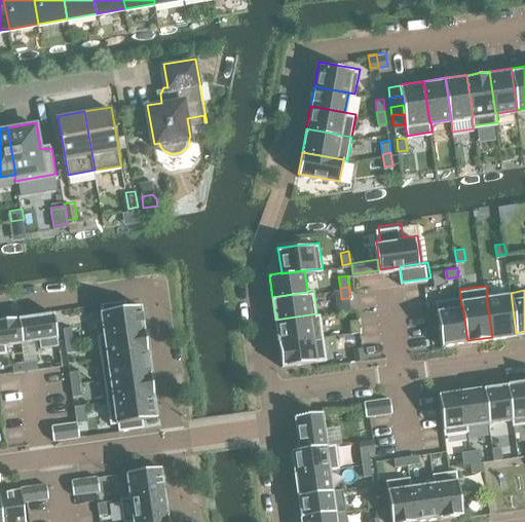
[(486,296),(492,337),(516,333),(511,293),(486,296)]
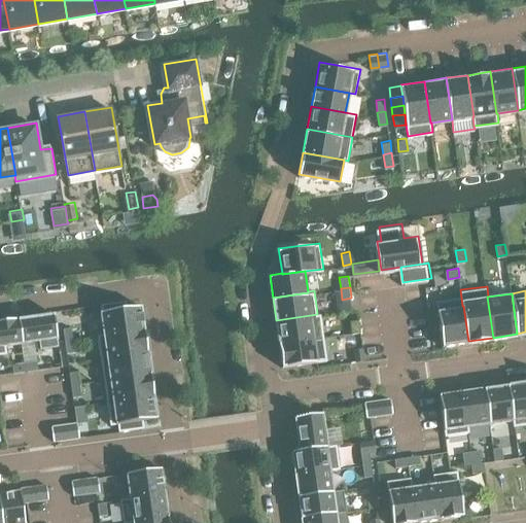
[(103,332),(145,325),(142,304),(128,306),(127,299),(101,302),(102,309),(100,310),(103,332)]
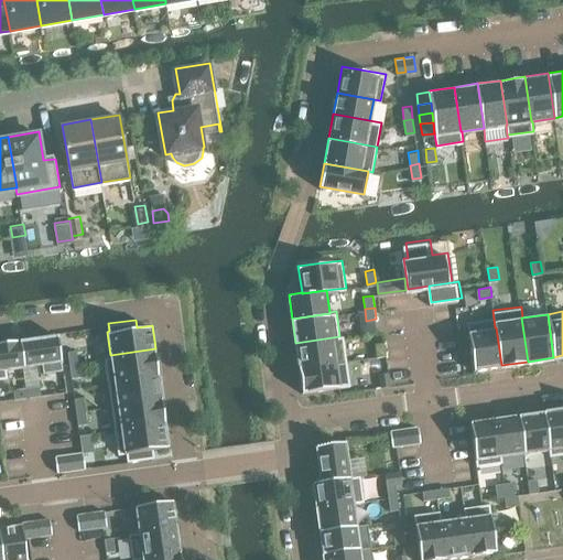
[(495,327),(468,332),(474,368),(501,365),(496,327),(495,327)]
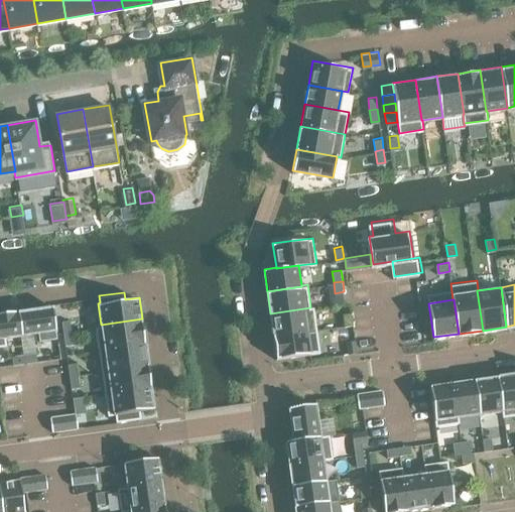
[(53,304),(19,309),(22,334),(38,332),(39,339),(57,336),(56,330),(53,304)]
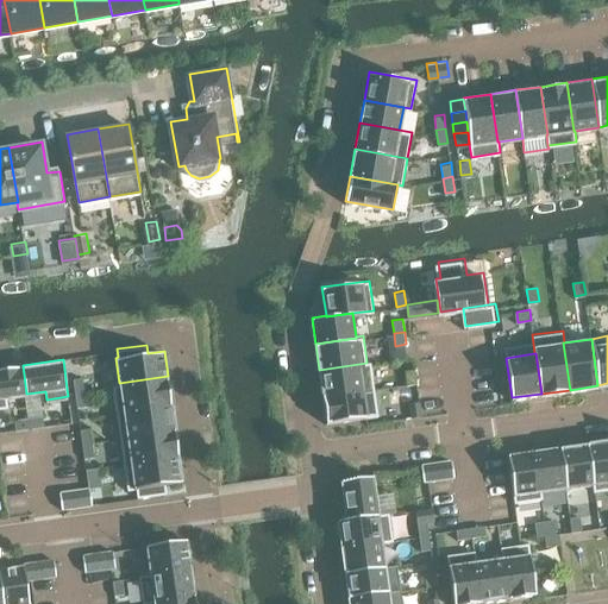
[(370,360),(367,362),(367,363),(319,370),(323,395),(374,388),(370,360)]
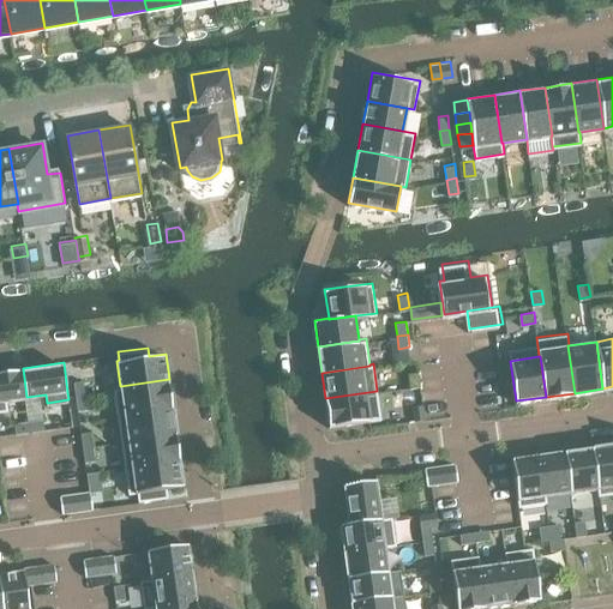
[(0,371),(0,410),(8,409),(7,401),(26,397),(23,368),(0,371)]
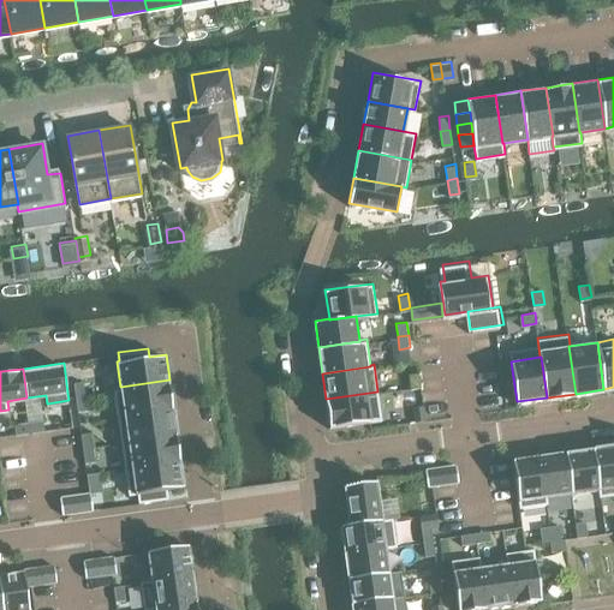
[(409,374),(411,387),(421,384),(419,372),(409,374)]
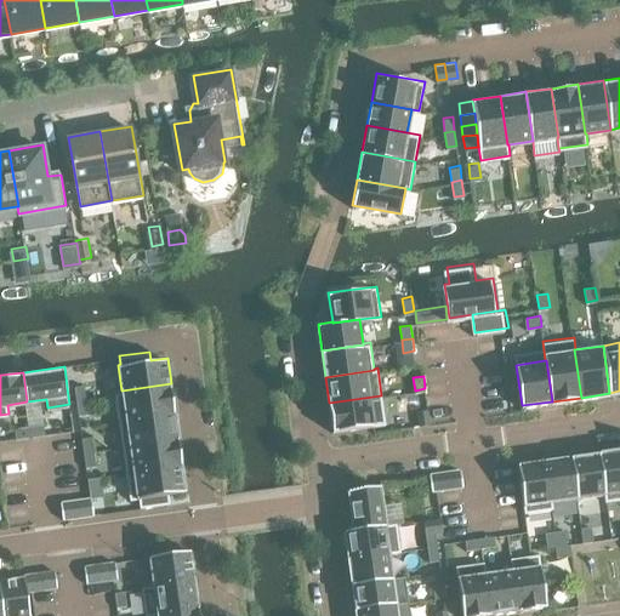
[(74,385),(77,399),(86,398),(84,383),(74,385)]
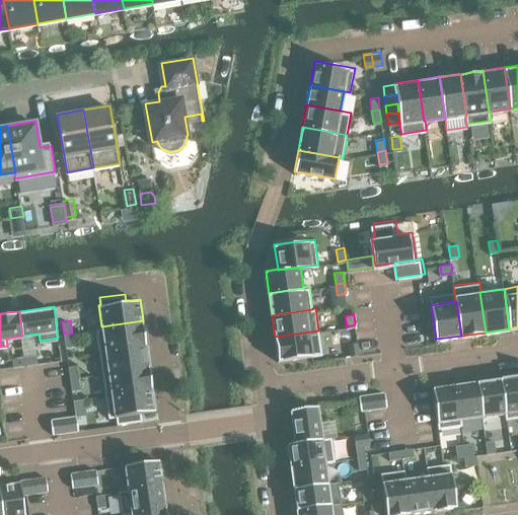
[(99,351),(146,344),(143,320),(101,326),(96,327),(99,351)]
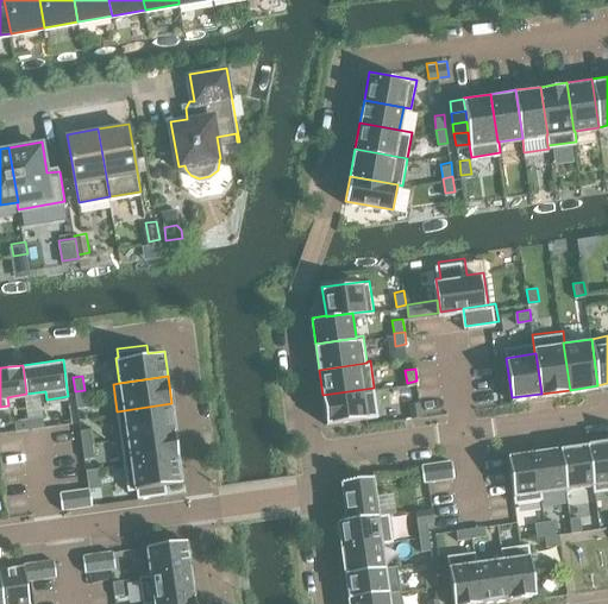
[(323,395),(327,425),(378,416),(374,388),(323,395)]
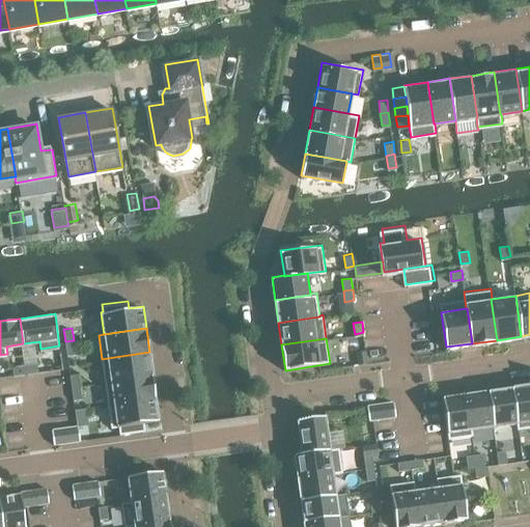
[(75,353),(74,340),(65,341),(66,354),(75,353)]
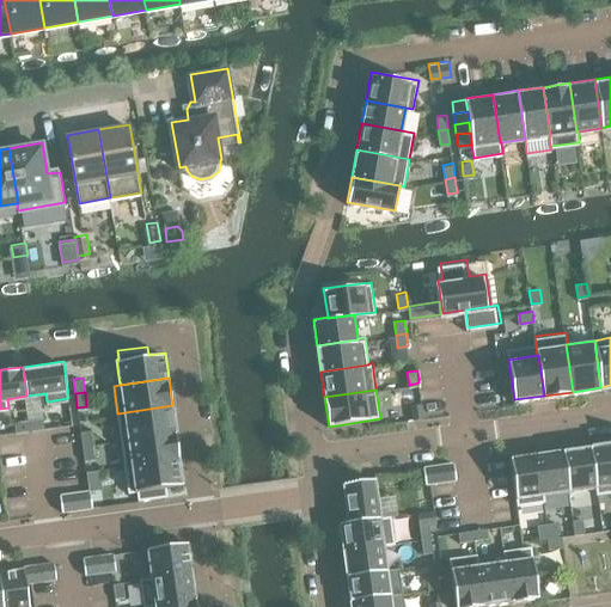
[(411,405),(414,417),(423,416),(422,403),(411,405)]
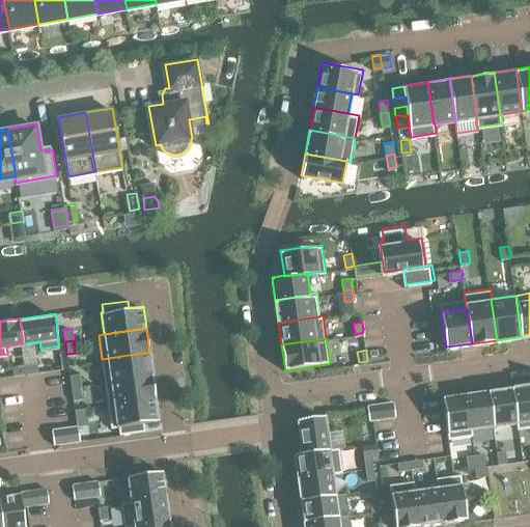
[(102,359),(105,381),(152,373),(149,352),(102,359)]
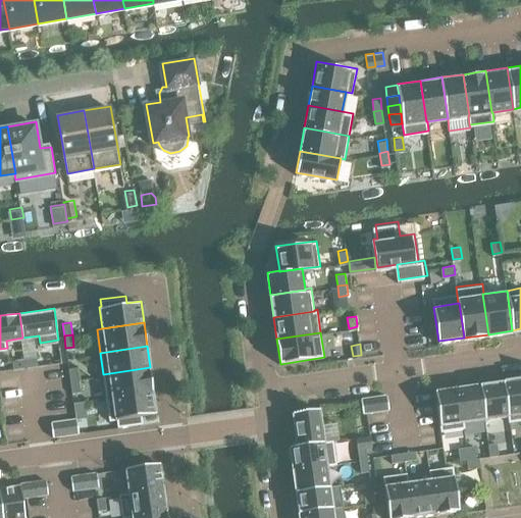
[(24,357),(25,365),(38,364),(37,355),(24,357)]
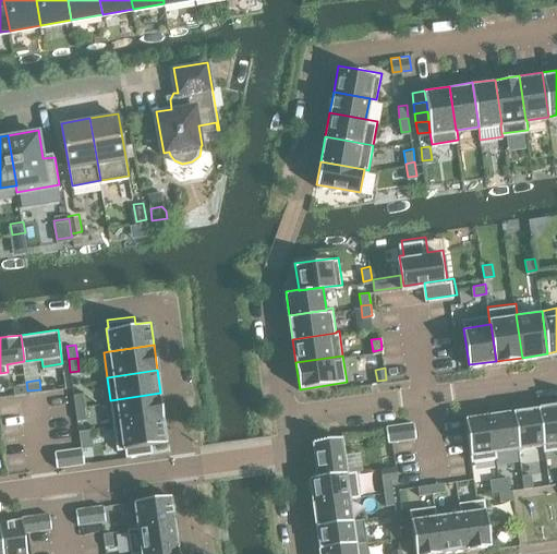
[(14,393),(19,392),(27,390),(26,382),(13,384),(14,393)]
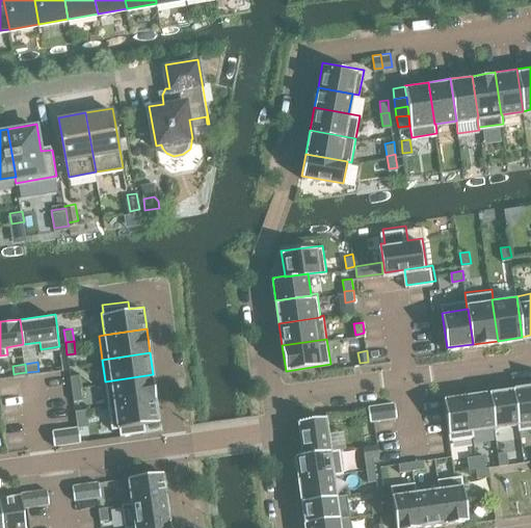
[(70,373),(72,386),(80,385),(79,372),(71,373),(70,373)]
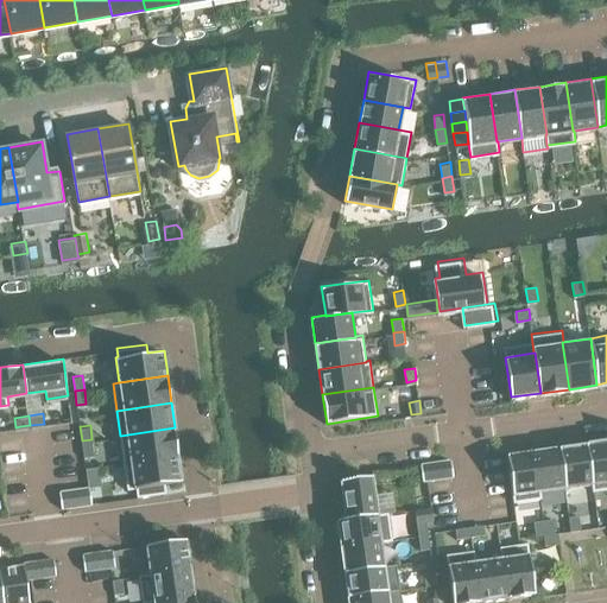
[(175,427),(120,436),(124,461),(178,452),(175,427)]
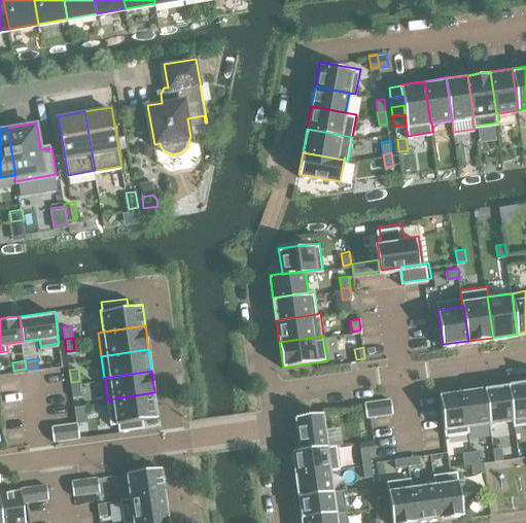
[(514,417),(513,418),(514,424),(525,422),(525,380),(509,383),(514,417)]
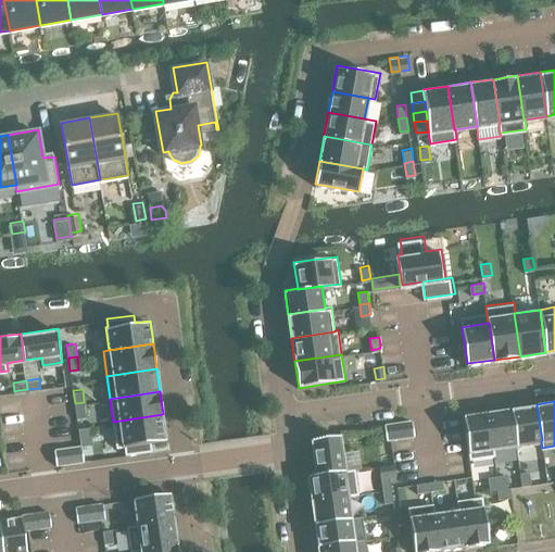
[(86,415),(84,402),(75,403),(77,416),(86,415)]
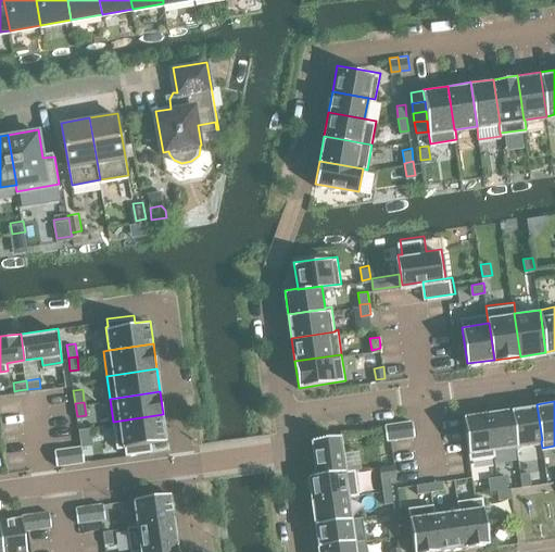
[(537,404),(512,408),(516,444),(541,441),(542,440),(537,404)]
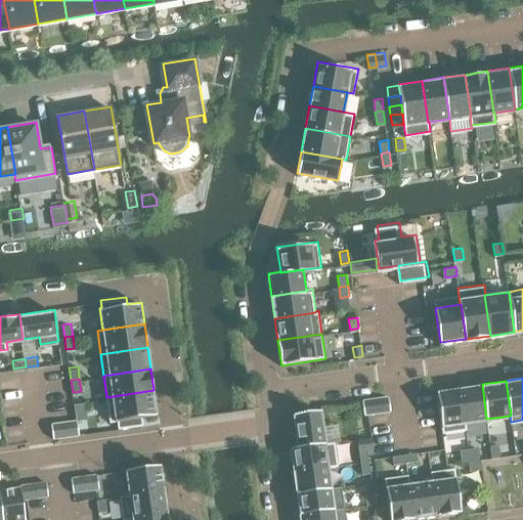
[(465,422),(466,422),(486,419),(482,384),(460,387),(465,422)]
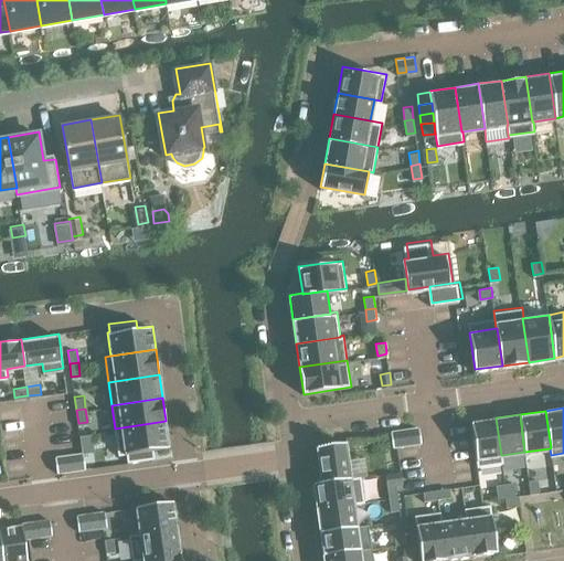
[(477,465),(503,462),(502,455),(501,455),(496,417),(470,421),(477,465)]
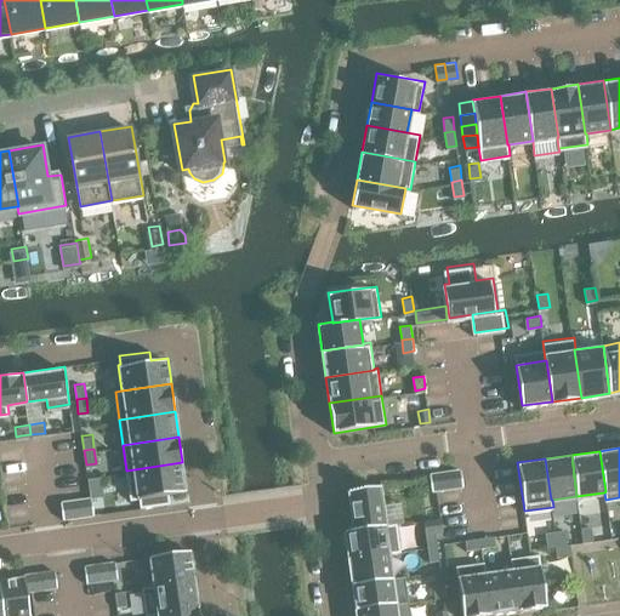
[(138,497),(140,506),(170,502),(169,492),(186,490),(182,462),(126,471),(130,498),(138,497)]
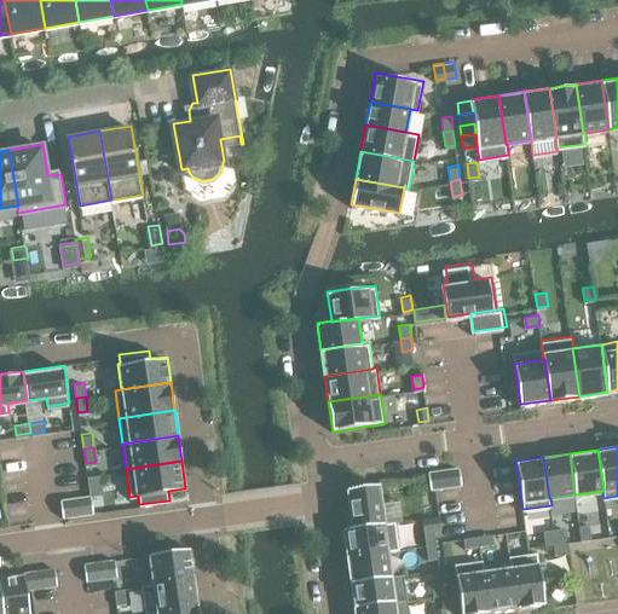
[(458,465),(429,470),(432,487),(434,486),(461,482),(458,465)]
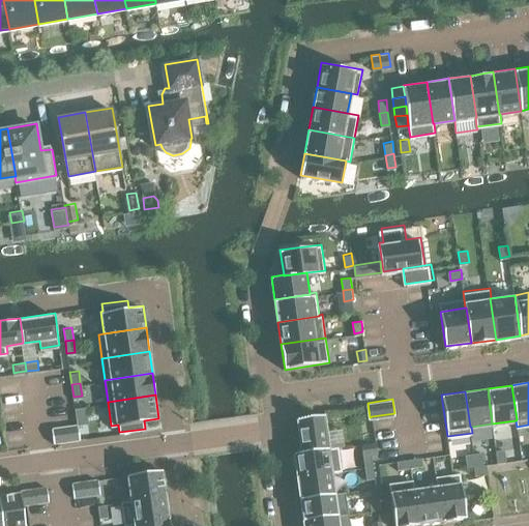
[(77,404),(80,420),(90,418),(87,402),(77,404)]
